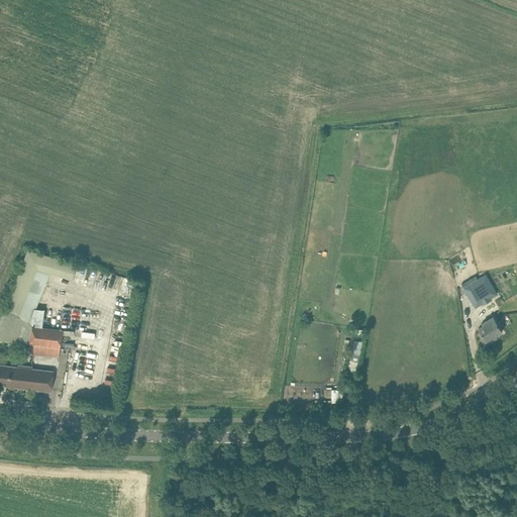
[(26,249),(0,316),(0,339),(59,347),(61,329),(42,327),(44,310),(33,309),(34,304),(46,272),(71,279),(76,264),(26,249)]
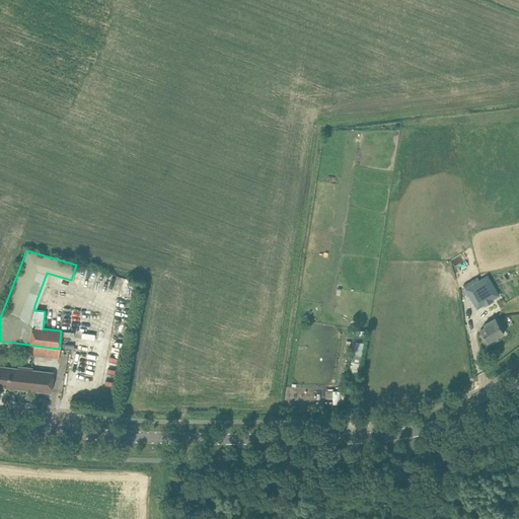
[(472,280),(463,285),(476,308),(484,304),(485,306),(493,301),(492,299),(489,293),(495,289),(488,276),(479,281),(478,279),(473,282),(472,280)]
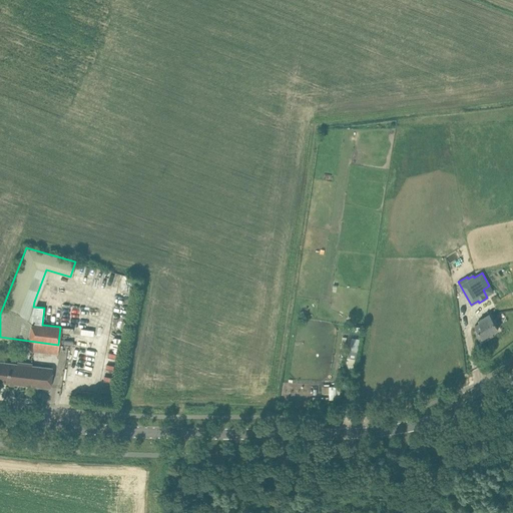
[(478,331),(476,333),(482,342),(491,337),(489,335),(498,330),(489,314),(478,321),(479,322),(474,325),(478,331)]
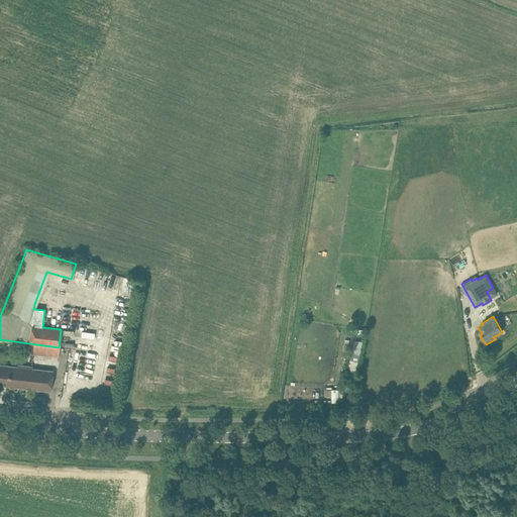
[(0,365),(0,385),(49,391),(52,371),(31,369),(31,367),(23,366),(23,368),(2,366),(0,365)]
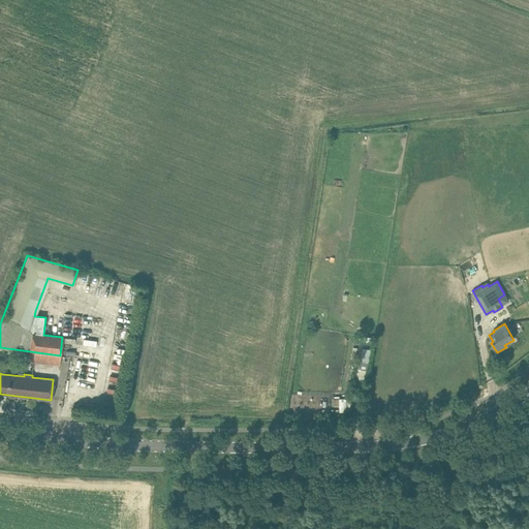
[(331,404),(331,397),(317,396),(317,404),(331,404)]
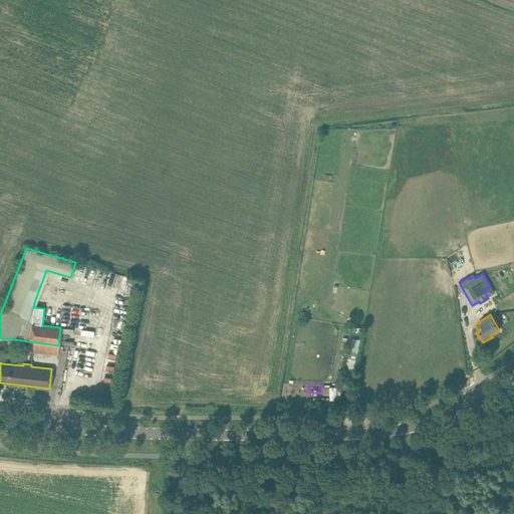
[(331,387),(330,399),(341,400),(341,387),(331,387)]
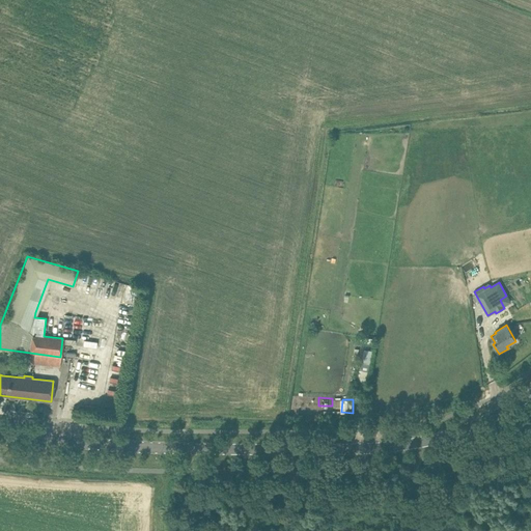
All buildings are outlined.
